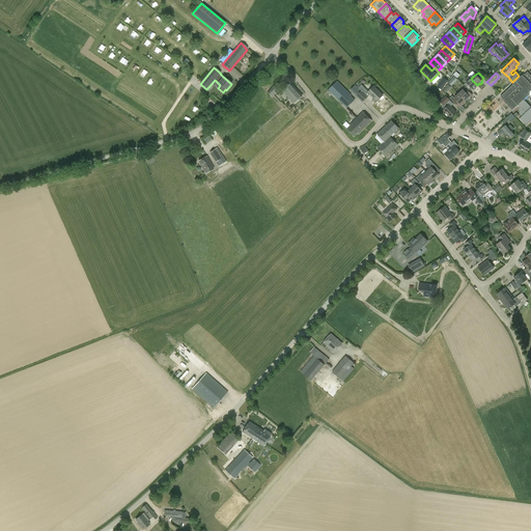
[(530,95),(530,76),(527,73),(523,76),(522,76),(516,81),(529,95),(530,96),(530,95)]
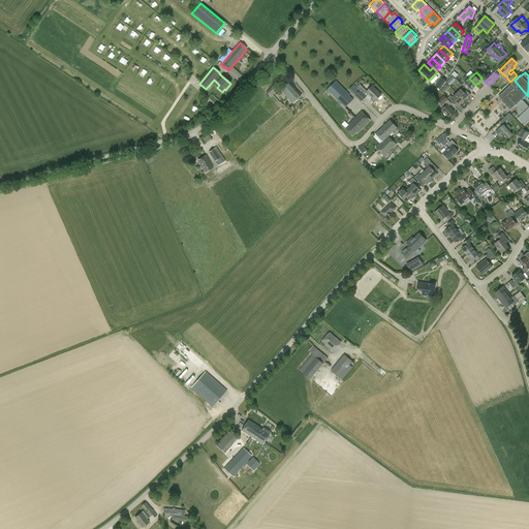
[(446,82),(449,86),(456,80),(453,75),(446,82)]
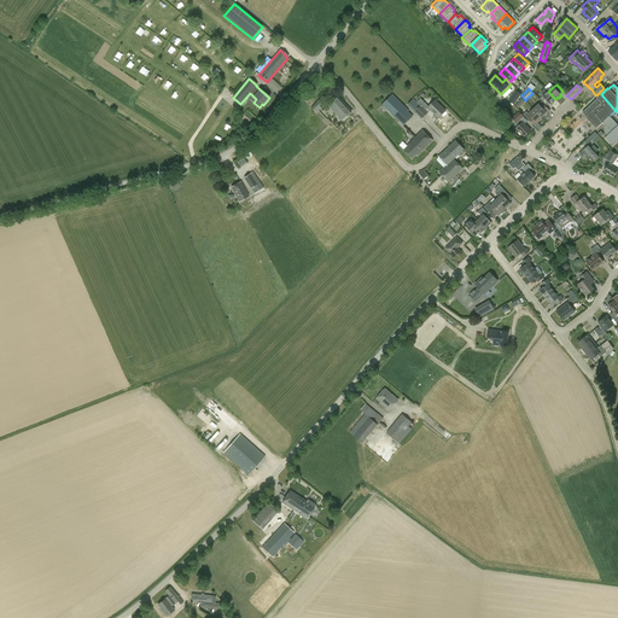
[(542,97),(540,99),(547,106),(549,104),(552,105),(554,104),(553,103),(555,99),(548,92),(544,88),(541,92),(541,94),(542,97)]
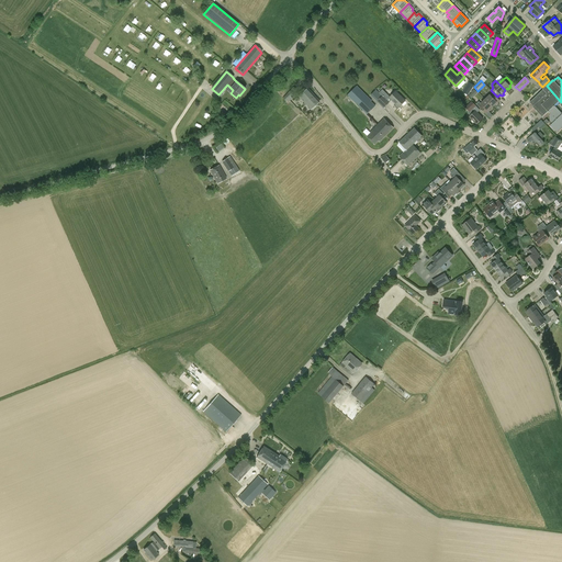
[(554,105),(560,101),(547,86),(542,89),(543,90),(529,103),(532,107),(541,116),(542,117),(548,112),(550,114),(549,116),(549,119),(550,121),(551,123),(552,123),(550,125),(557,132),(561,126),(561,113),(561,114),(554,105)]
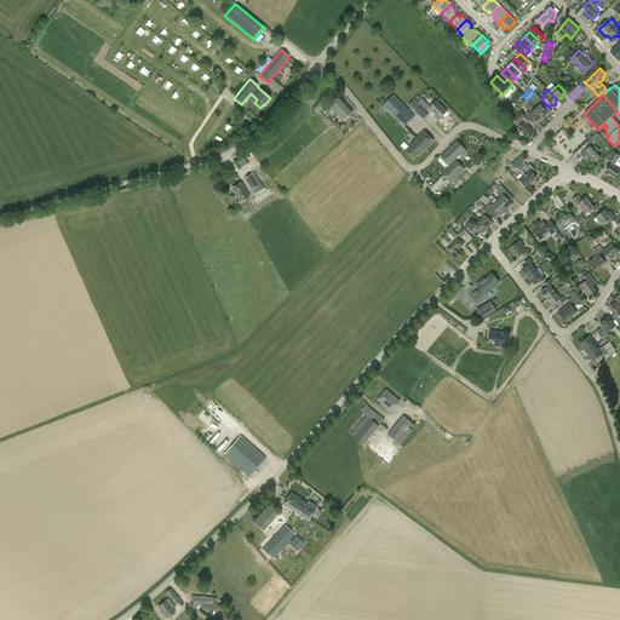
[(414,118),(392,96),(383,105),(405,126),(414,118)]
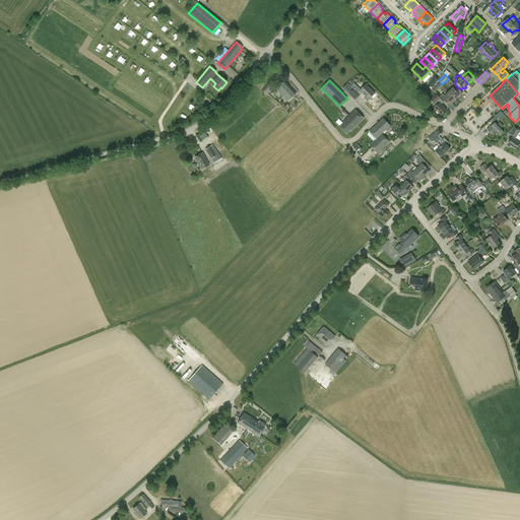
[(265,94),(265,93),(266,94),(270,90),(269,89),(273,84),(270,81),(261,90),(265,94)]
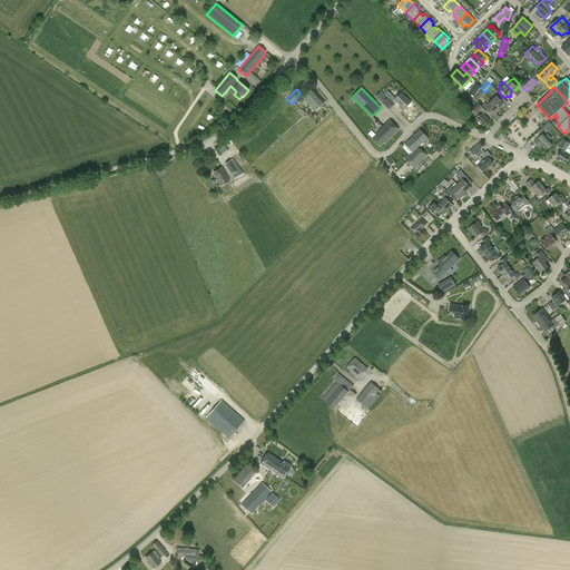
[(315,111),(324,104),(312,89),(302,98),(315,111)]
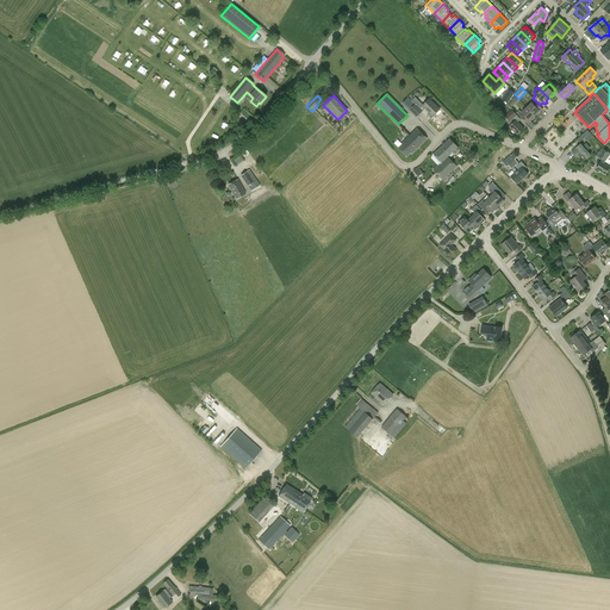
[(509,103),(512,107),(518,100),(515,97),(509,103)]
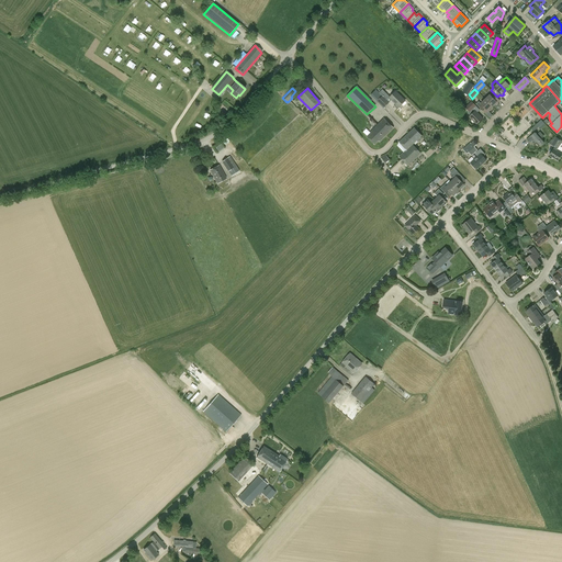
[(395,91),(390,98),(389,97),(386,99),(383,96),(377,102),(383,109),(390,103),(389,102),(391,100),(398,108),(405,101),(395,91)]
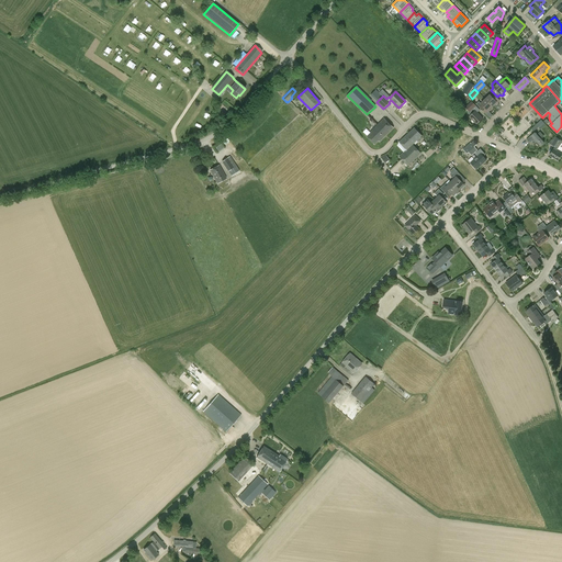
[(501,101),(494,94),(492,93),(485,100),(492,107),(494,104),(495,105),(501,101)]
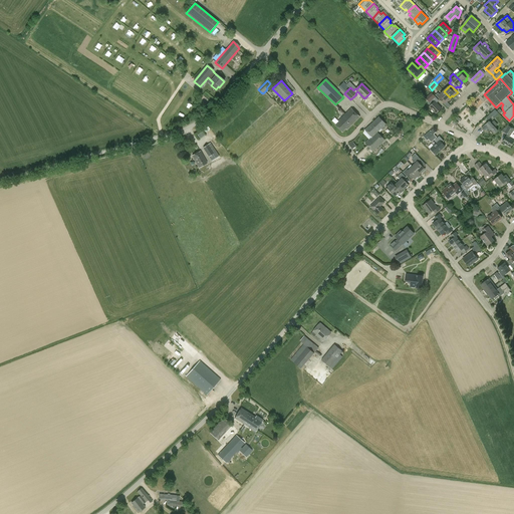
[(449,100),(448,99),(450,97),(444,91),(440,94),(438,92),(436,95),(439,98),(445,105),(449,100)]
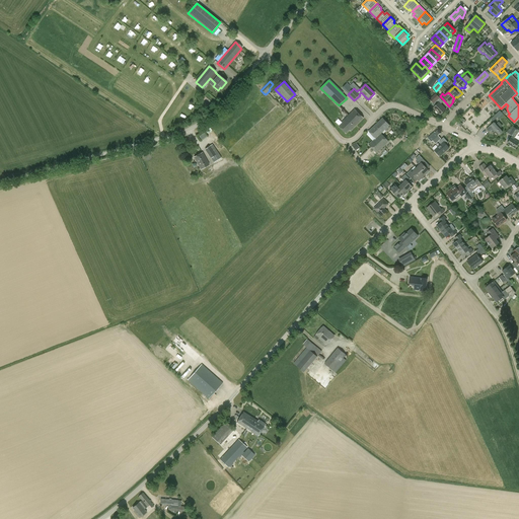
[(432,105),(434,107),(433,108),(440,116),(446,109),(441,104),(443,101),(439,97),(437,96),(435,98),(436,99),(432,103),(432,105)]
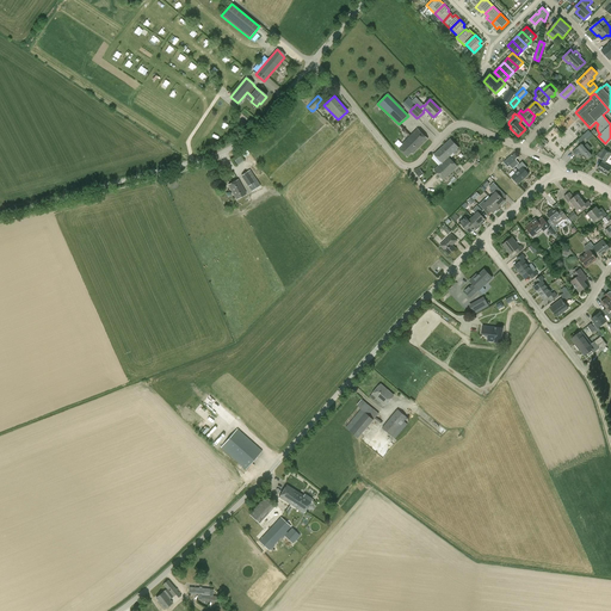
[(413,155),(429,140),(418,129),(402,144),(403,146),(399,149),(407,158),(412,154),(413,155)]
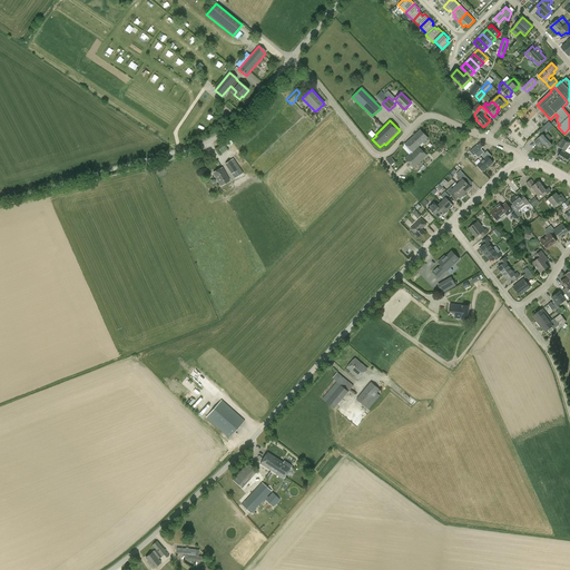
[(541,134),(547,129),(548,130),(551,126),(549,124),(548,124),(548,123),(539,131),(541,134)]
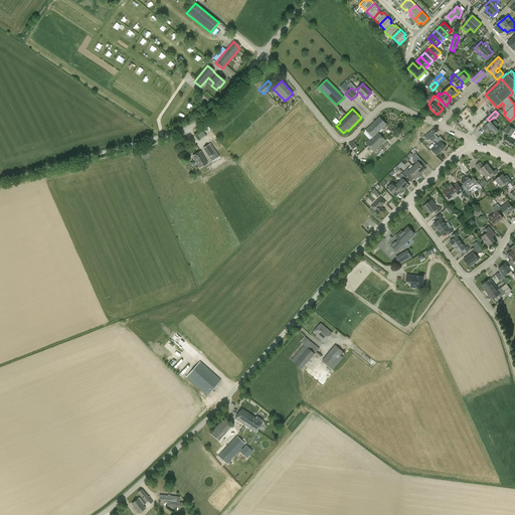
[(386,127),(385,126),(386,125),(379,118),(366,131),(372,137),(365,143),(373,152),(385,141),(378,133),(382,129),(383,130),(384,130),(386,128),(386,127)]
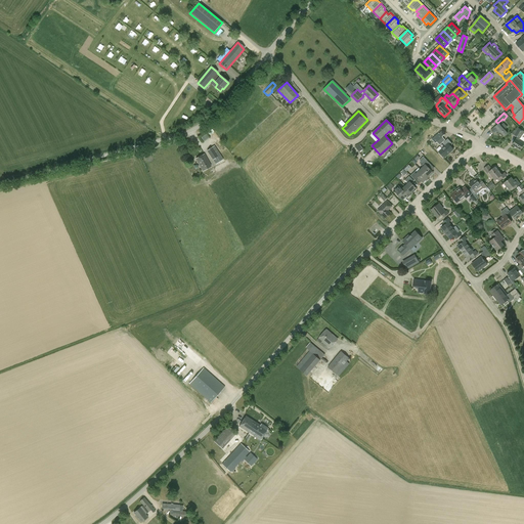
[(498,133),(499,132),(504,137),(508,133),(498,124),(495,127),(495,126),(490,130),(493,133),(495,132),(497,133),(498,133)]
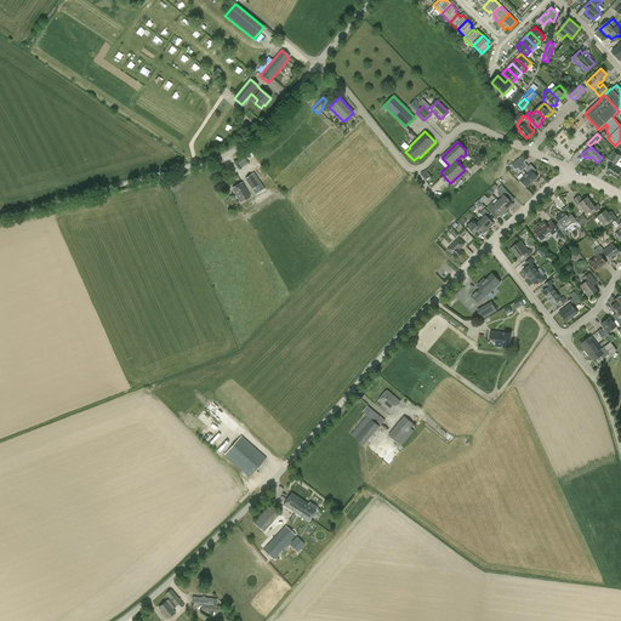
[(620,171),(614,167),(616,165),(620,157),(620,155),(614,152),(607,158),(607,159),(613,163),(611,165),(607,172),(616,178),(620,171)]
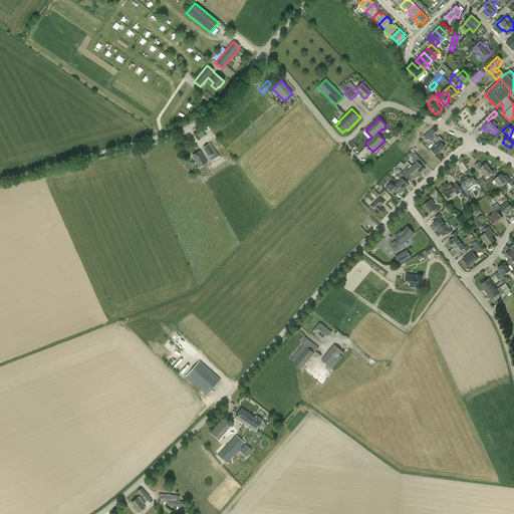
[(432,143),(437,138),(434,135),(436,133),(433,130),(431,132),(430,131),(424,137),(427,141),(429,140),(432,143)]
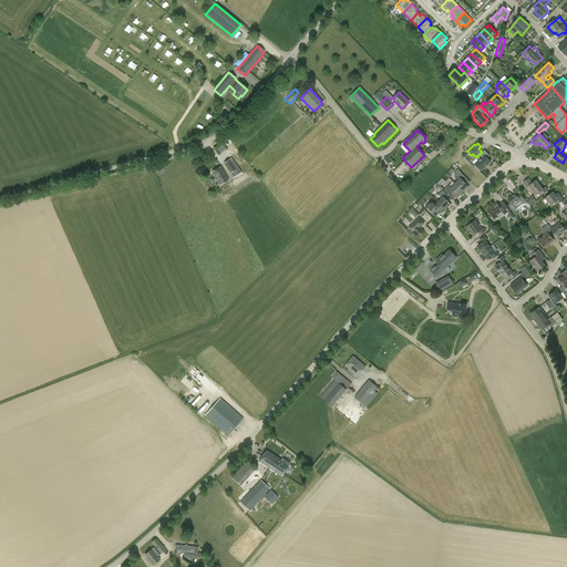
[(482,157),(478,161),(476,158),(472,162),(481,172),(491,162),(487,158),(490,156),(484,151),(480,155),(482,157)]
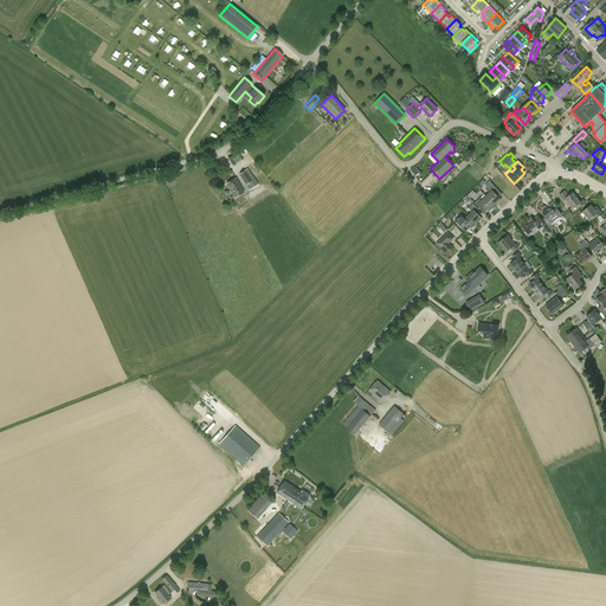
[(247,168),(239,174),(250,191),(258,185),(247,168)]
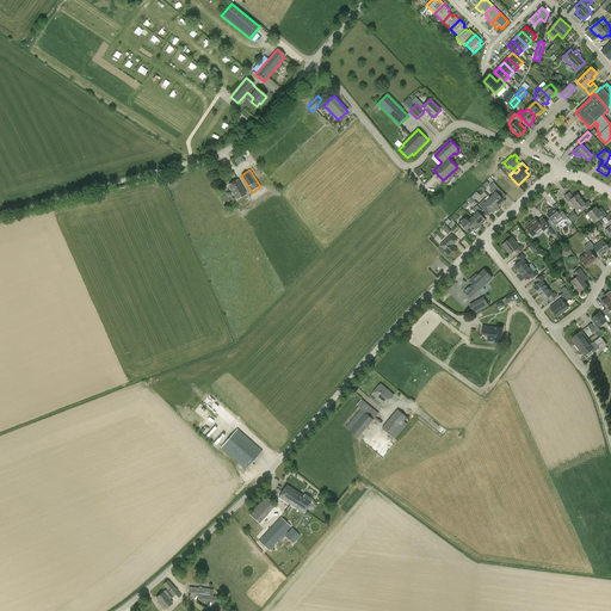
[(217,185),(222,183),(218,176),(211,178),(214,184),(216,183),(217,185)]
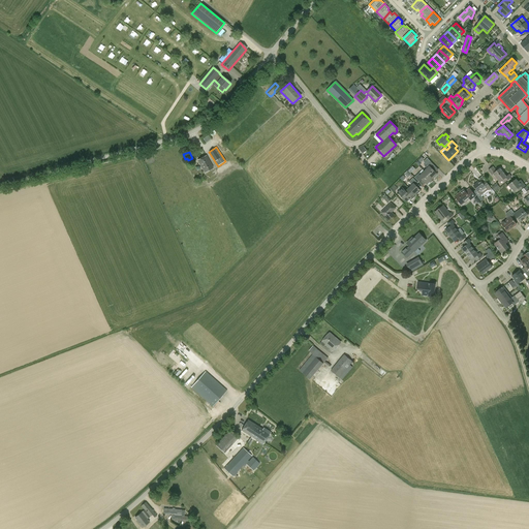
[(213,168),(207,156),(197,160),(205,174),(213,168)]
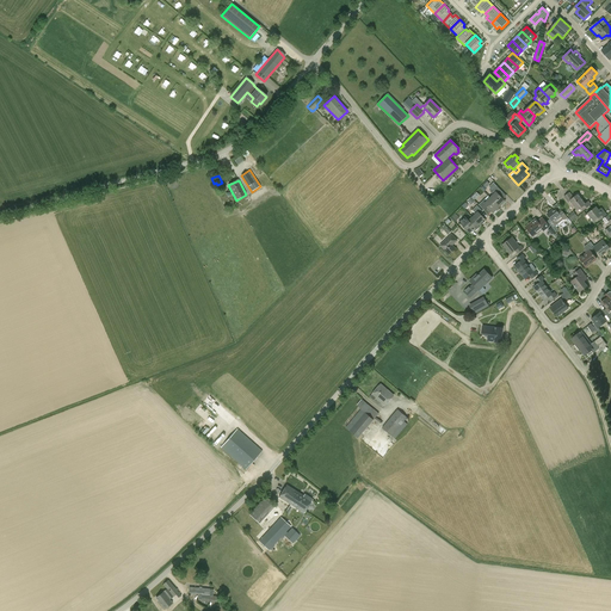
[(487,181),(481,189),(485,191),(491,184),(487,181)]
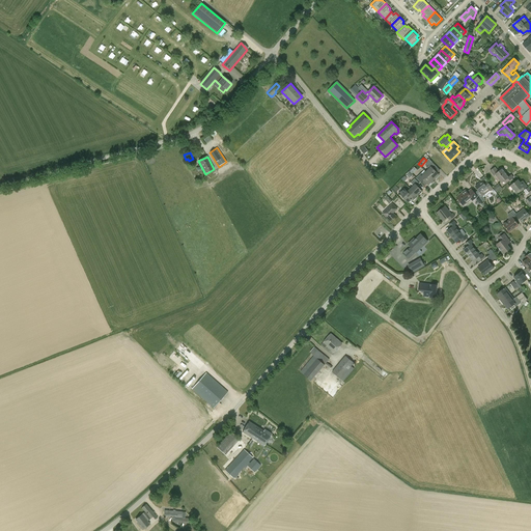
[(428,169),(425,172),(434,180),(439,175),(438,173),(441,170),(428,159),(425,163),(427,165),(425,166),(428,169)]
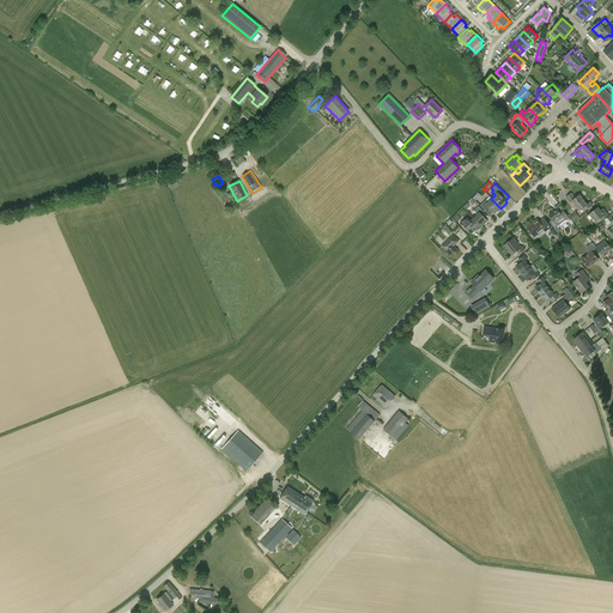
[(570,204),(572,202),(580,211),(582,208),(584,212),(593,206),(590,202),(587,205),(580,195),(575,199),(571,193),(565,198),(570,204)]
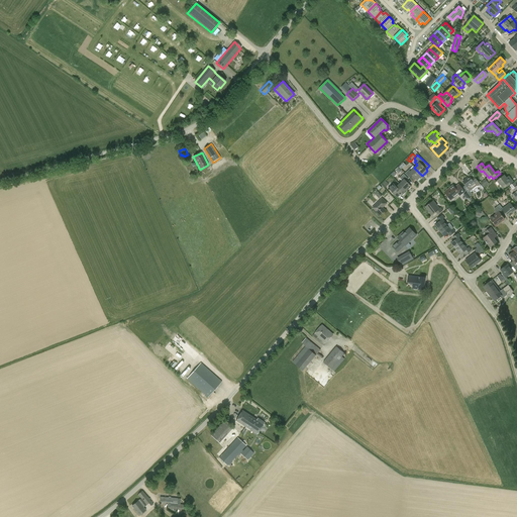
[(413,182),(416,179),(417,181),(422,176),(414,168),(412,171),(410,169),(405,174),(413,182)]
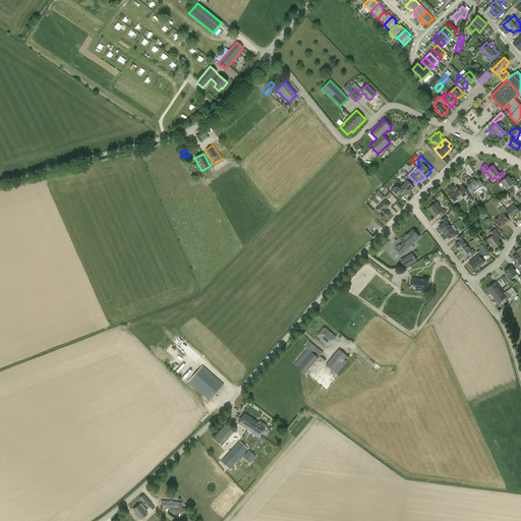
[(466,183),(469,186),(467,188),(471,194),(474,192),(475,193),(478,191),(481,190),(481,189),(480,188),(483,186),(474,174),(471,177),(472,178),(466,183)]
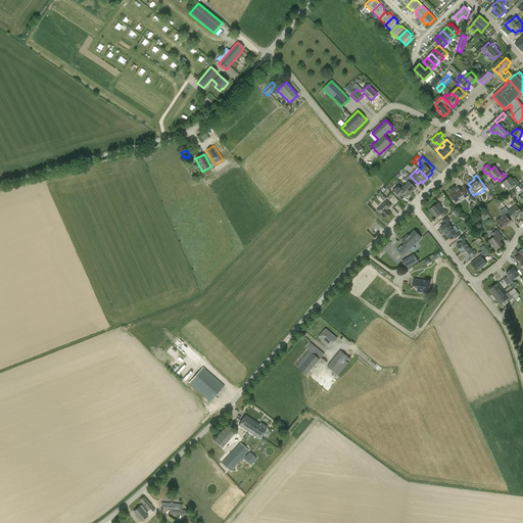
[(408,183),(403,187),(411,194),(416,189),(411,184),(414,181),(409,176),(405,180),(408,183)]
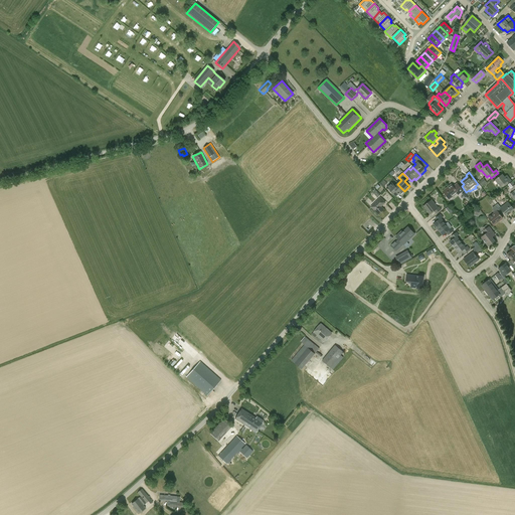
[(505,176),(504,177),(502,175),(495,180),(500,187),(504,184),(506,186),(511,181),(508,178),(507,179),(505,176)]
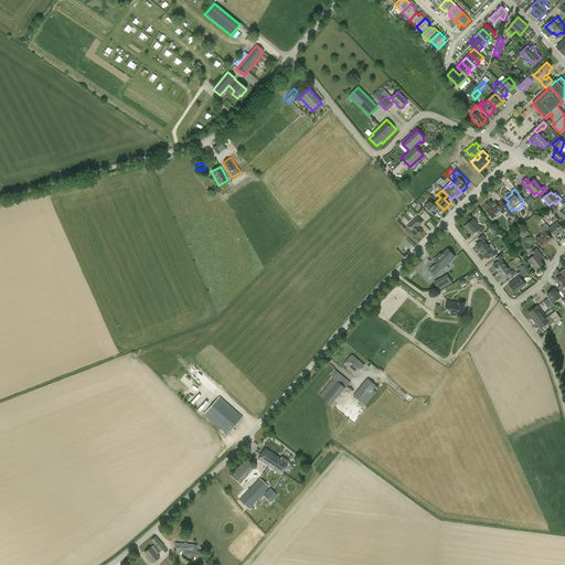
[(435,215),(437,213),(439,214),(444,210),(436,202),(434,204),(429,200),(424,205),(435,215)]
